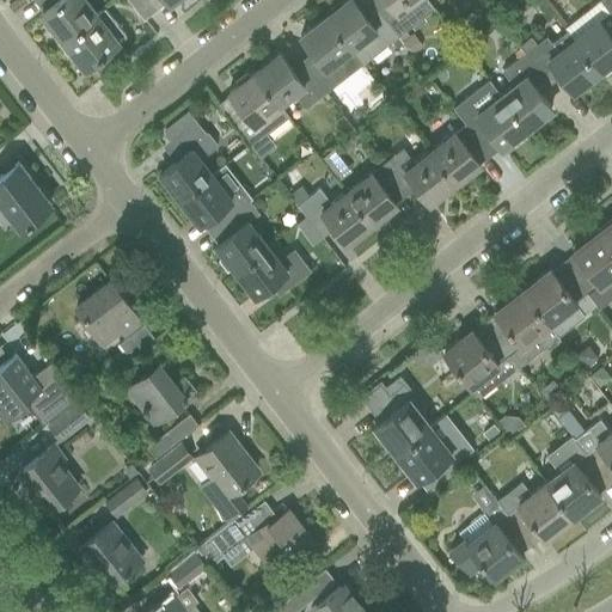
[(43,0),(48,6),(41,13),(62,41),(98,13),(87,0),(43,0)]
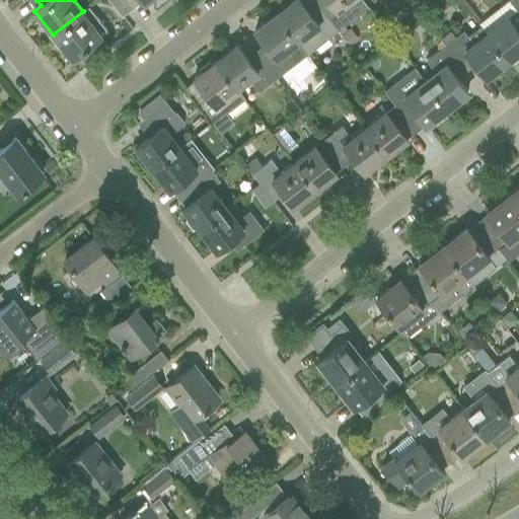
[(125,0),(109,0),(119,11),(128,4),(125,0)]
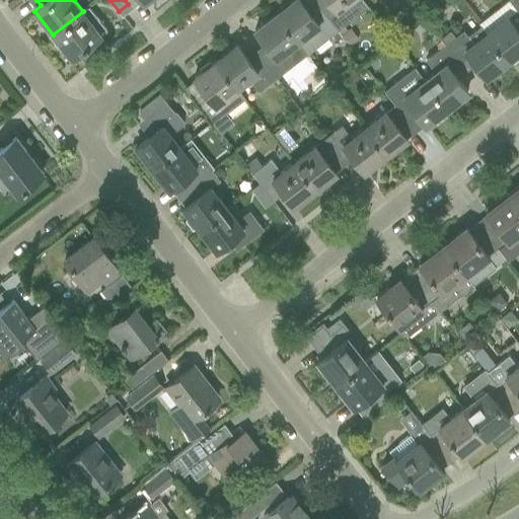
[(298,0),(293,0),(275,14),(306,54),(336,30),(312,0),(310,0),(303,6),(298,0)]
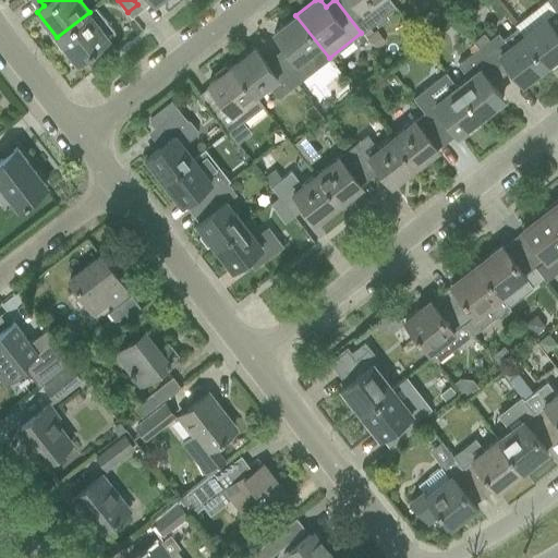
[(336,0),(361,33),(367,27),(372,24),(373,12),(370,8),(378,0),(336,0)]
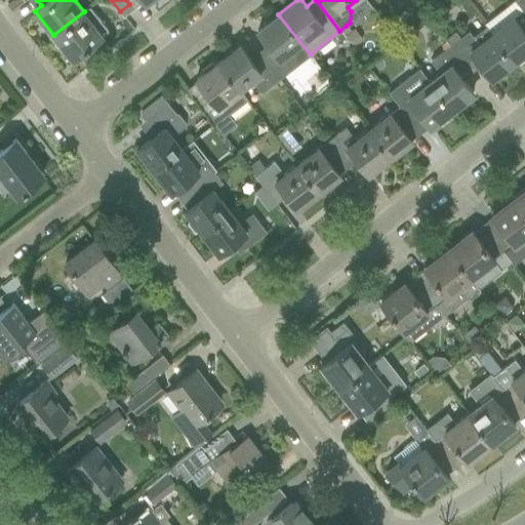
[(84,11),(53,35),(72,58),(108,31),(89,7),(84,11)]
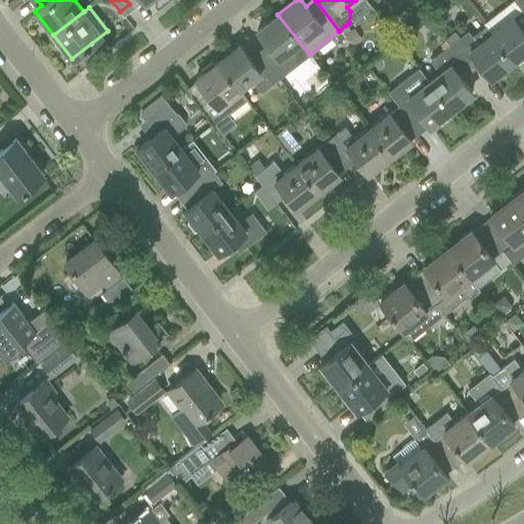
[(523,14),(521,10),(490,34),(512,61),(523,52),(523,14)]
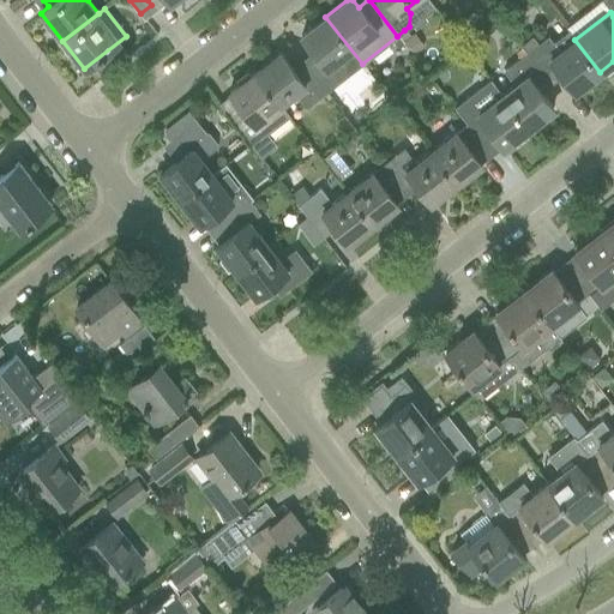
[(362,64),(325,17),(301,36),(320,61),(309,70),(327,92),(348,77),(348,76),(362,64)]
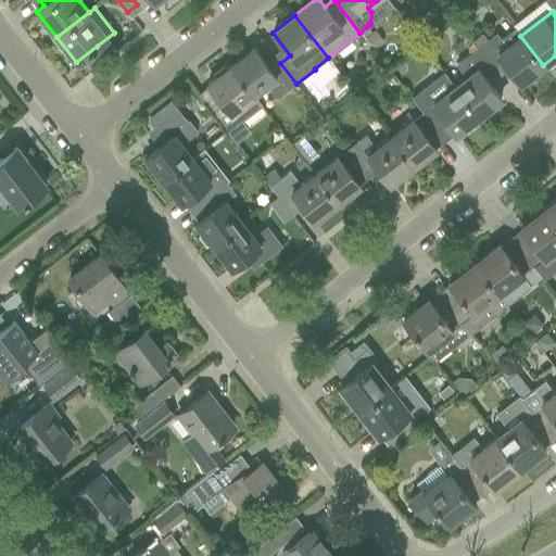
[(481,33),(471,40),(470,41),(476,48),(477,48),(493,68),(503,61),(520,84),(543,65),(520,36),(514,28),(501,38),(496,33),(487,40),(481,33)]
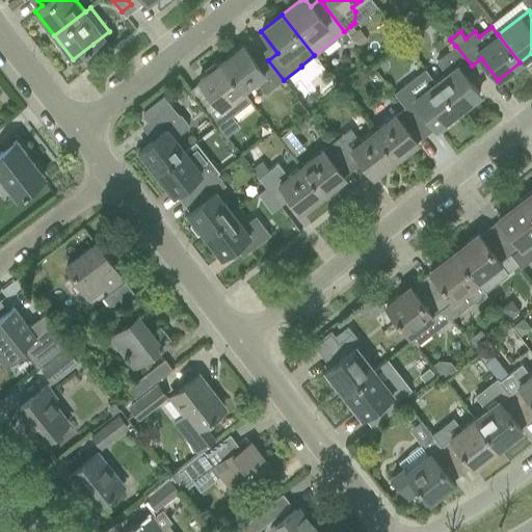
[(358,29),(350,35),(358,47),(367,41),(358,29)]
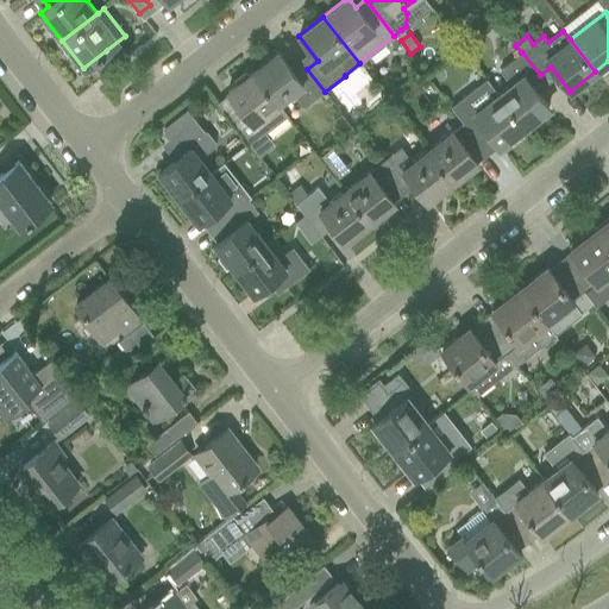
[(278,52),(252,73),(286,115),(287,115),(277,104),(293,93),(305,108),(325,92),(307,69),(296,76),(278,52)]
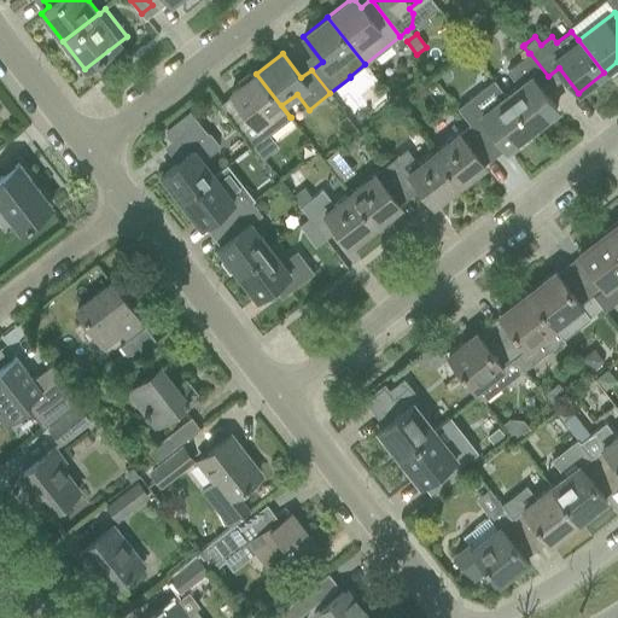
[(530,53),(529,53),(509,69),(520,85),(505,97),(531,129),(557,110),(537,85),(548,76),(530,53)]
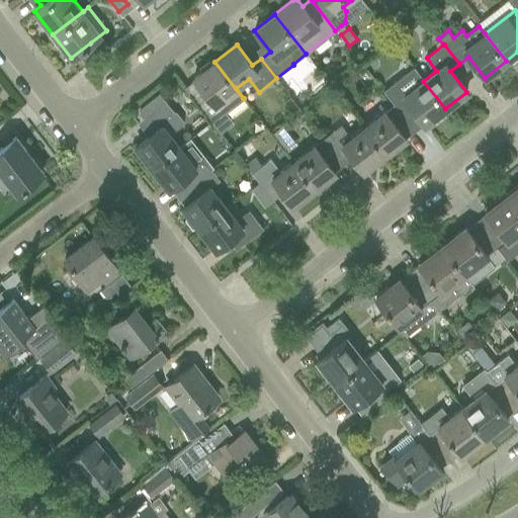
[(243,98),(214,62),(193,78),(199,86),(189,93),(214,125),(228,115),(225,112),(243,98)]
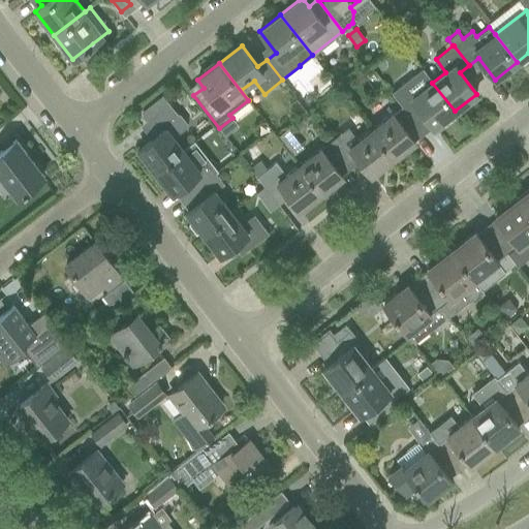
[(432,83),(401,106),(416,127),(426,120),(432,128),(455,111),(432,83)]
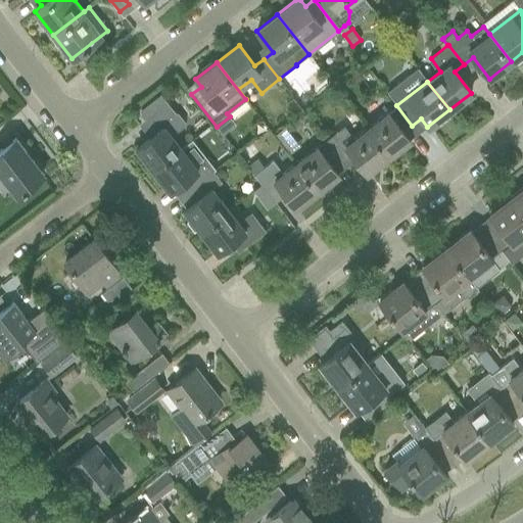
[(141,110),(146,119),(157,132),(136,148),(153,170),(181,148),(171,136),(183,126),(185,122),(177,112),(174,112),(165,103),(160,96),(141,110)]
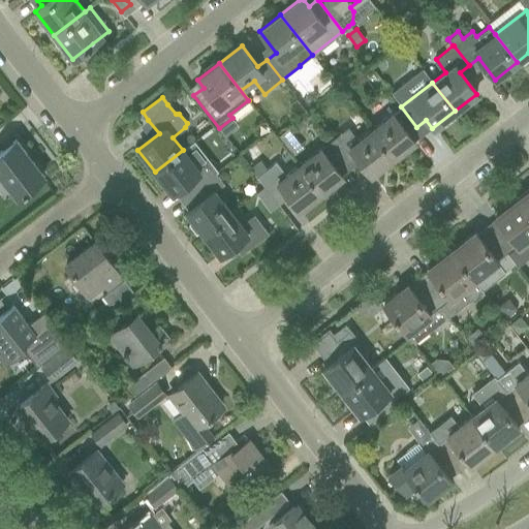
[(401,106),(370,130),(393,159),(414,143),(408,134),(416,127),(401,106)]
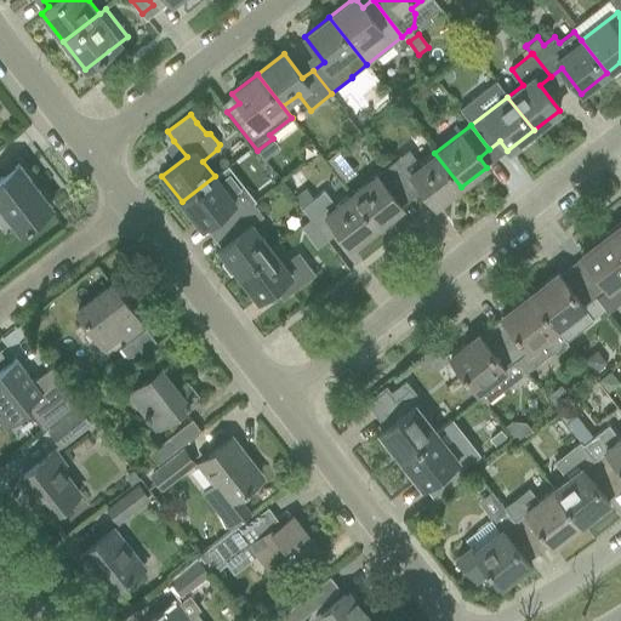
[(410,148),(387,166),(405,189),(415,181),(434,206),(461,187),(434,153),(422,163),(410,148)]
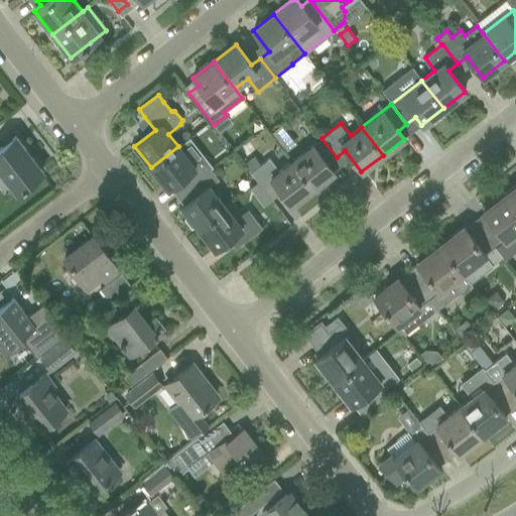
[(281,125),(271,132),(276,138),(285,130),(281,125)]
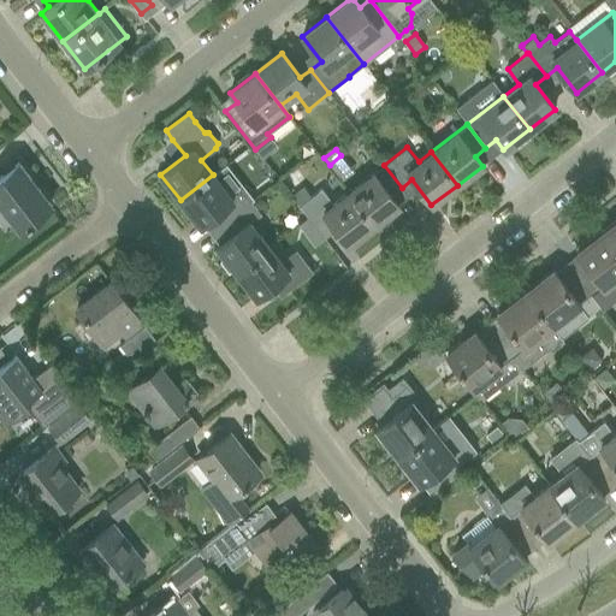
[(0,176),(0,205),(18,229),(49,205),(17,163),(0,176)]
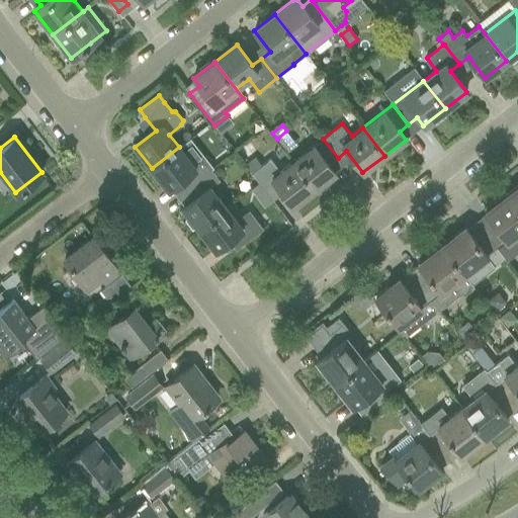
[(338,158),(323,139),(292,162),(314,189),(335,173),(329,165),(338,158)]
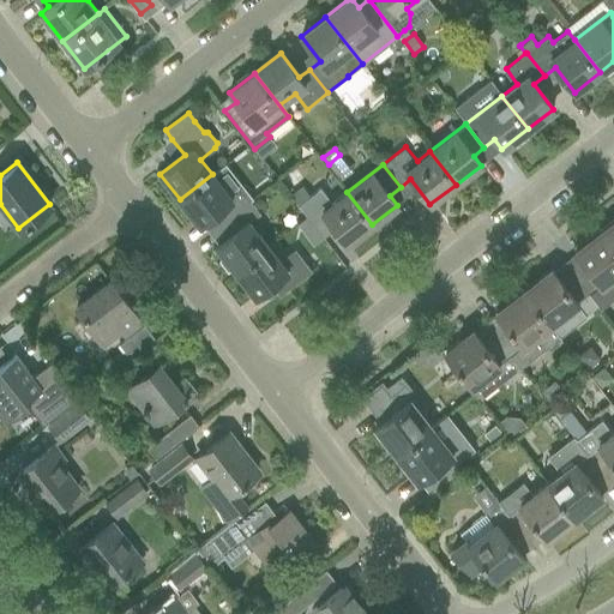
[(230,199),(212,174),(180,199),(199,224),(209,217),(217,228),(250,202),(241,191),(230,199)]
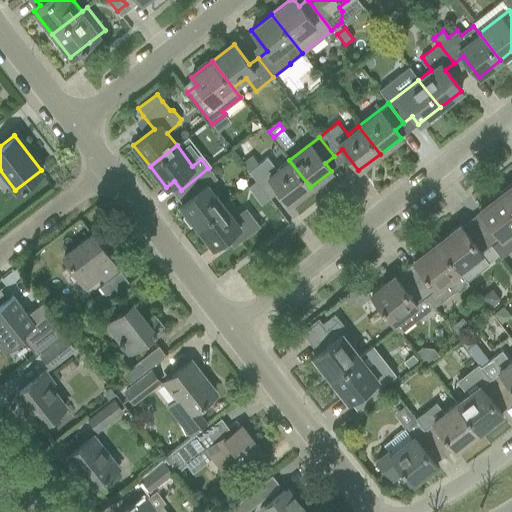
[(250,172),(255,180),(263,190),(273,183),(289,204),(310,187),(289,160),(276,170),(267,159),(250,172)]
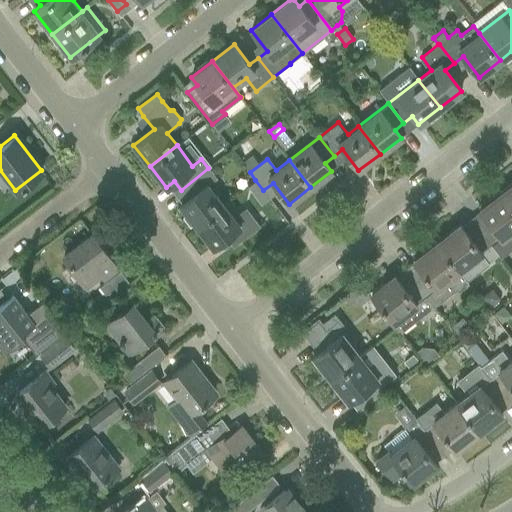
[(208,168),(181,190),(188,198),(180,205),(196,226),(223,205),(207,185),(216,178),(208,168)]
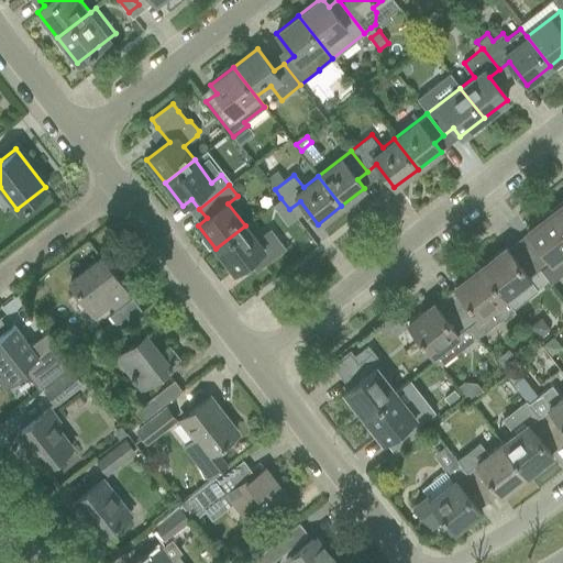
[(296,217),(289,209),(280,198),(272,205),(287,224),(296,217)]
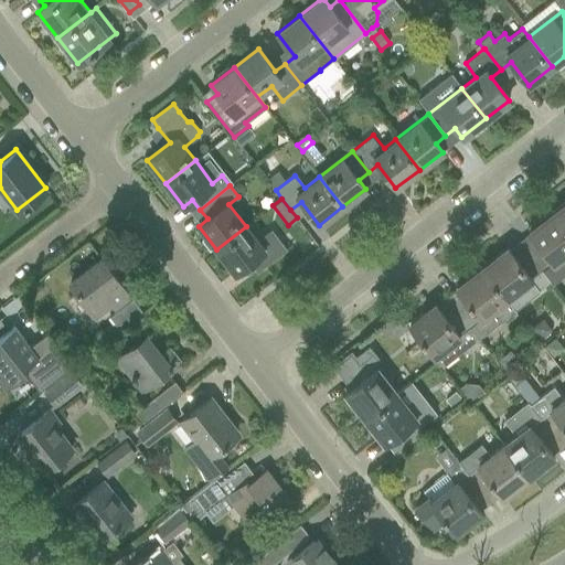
[(564,203),(554,212),(564,226),(564,203)]
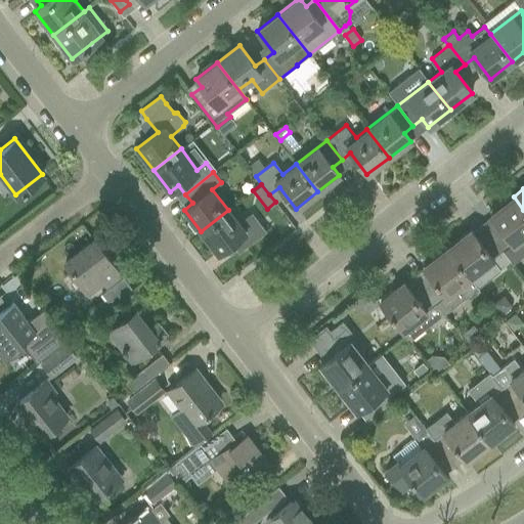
[(495,222),(485,230),(510,261),(513,264),(523,255),(523,210),(514,197),(489,215),(495,222)]
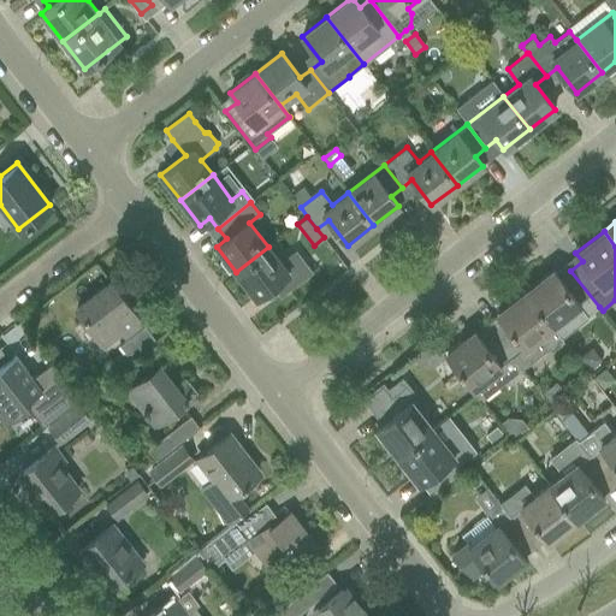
[(280,262),(268,247),(236,272),(256,297),(280,279),(289,290),(312,272),(295,250),(280,262)]
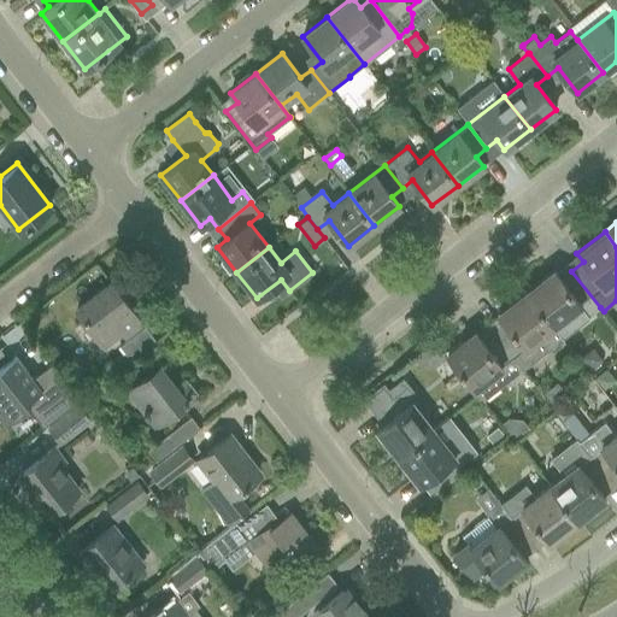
[(553,271),(526,293),(552,327),(580,306),(588,317),(600,307),(571,271),(560,280),(553,271)]
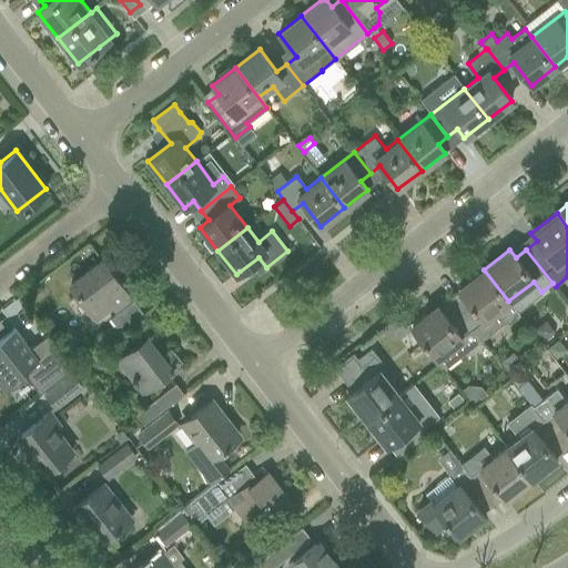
[(110,302),(114,307),(129,296),(102,261),(70,285),(93,315),(110,302)]
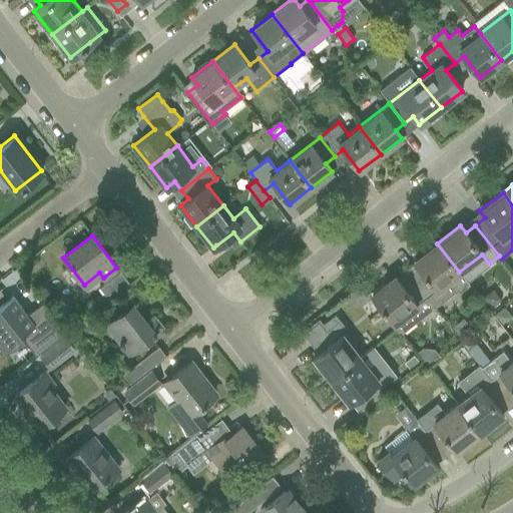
[(459,272),(437,243),(414,262),(419,269),(410,276),(434,308),(457,290),(459,293),(467,287),(465,284),(467,283),(459,272)]
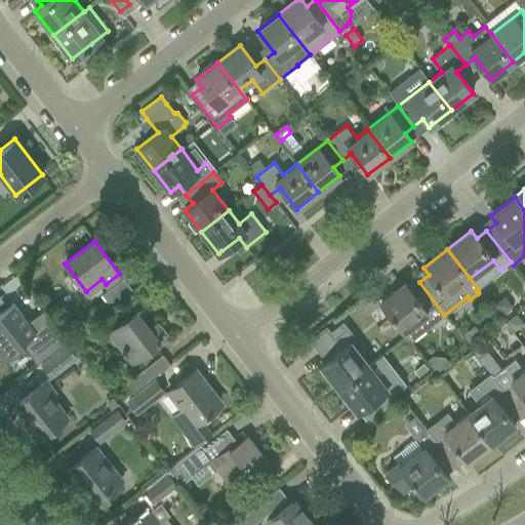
[(123,279),(103,294),(111,306),(131,290),(123,279)]
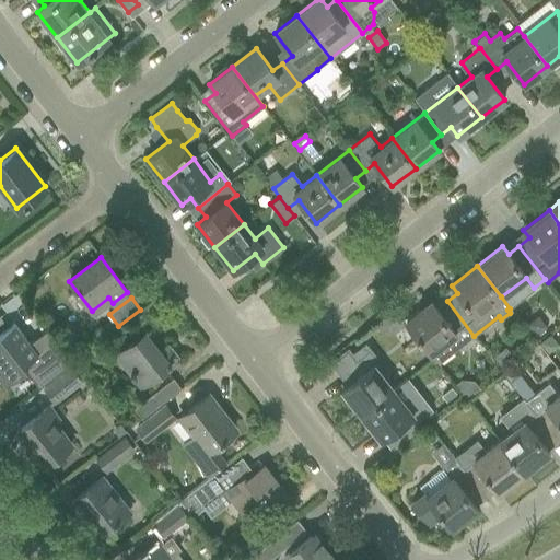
[(474,336),(447,301),(436,310),(431,302),(405,323),(436,364),(474,336)]
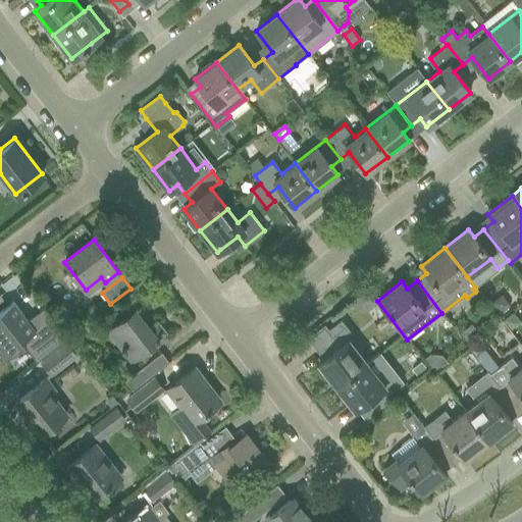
[(501,294),(490,302),(499,313),(510,305),(501,294)]
